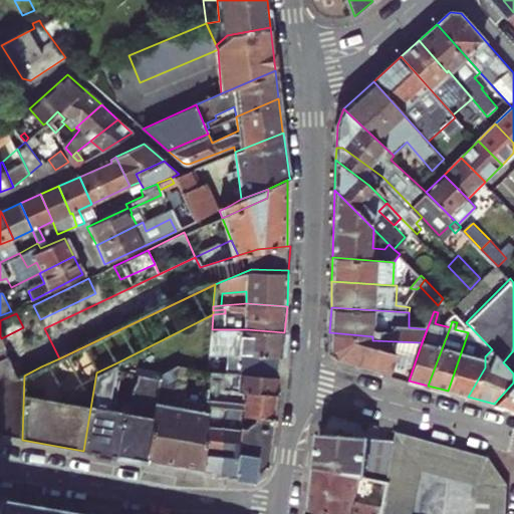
[(470,326),(468,332),(448,391),(468,397),(485,367),(485,356),(492,349),(470,326)]
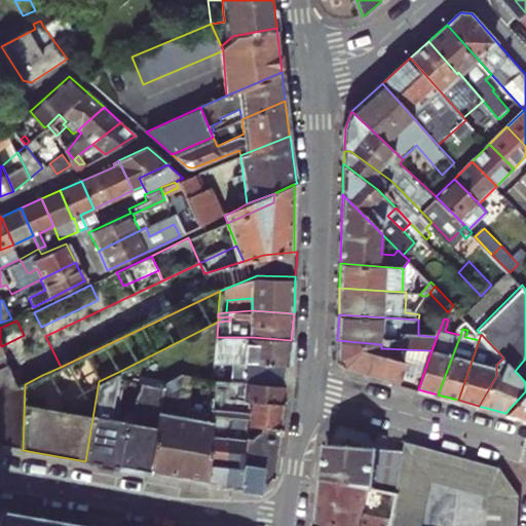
[(248,362),(288,363),(291,340),(253,337),(217,337),(215,361),(234,361),(232,381),(246,381),(248,362)]
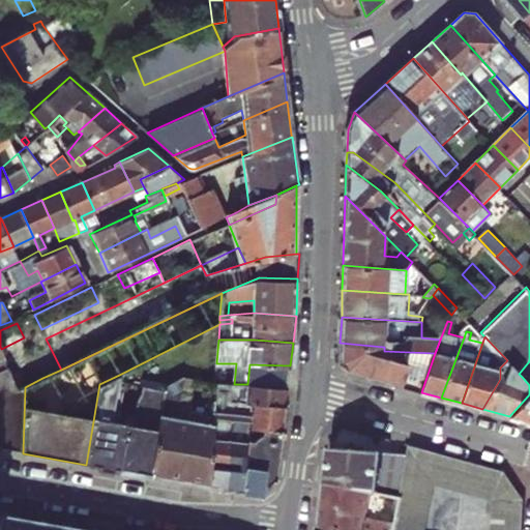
[(384,347),(340,343),(340,362),(347,371),(421,392),(435,353),(384,351),(384,347)]
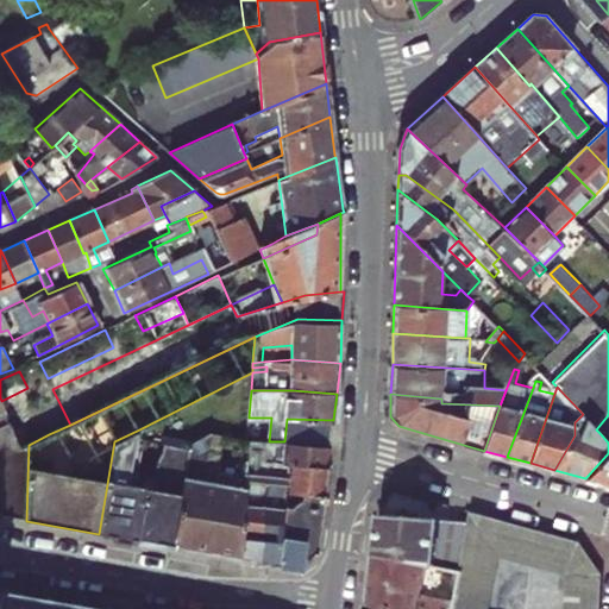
[(32,399),(5,412),(18,449),(29,445),(49,434),(32,399)]
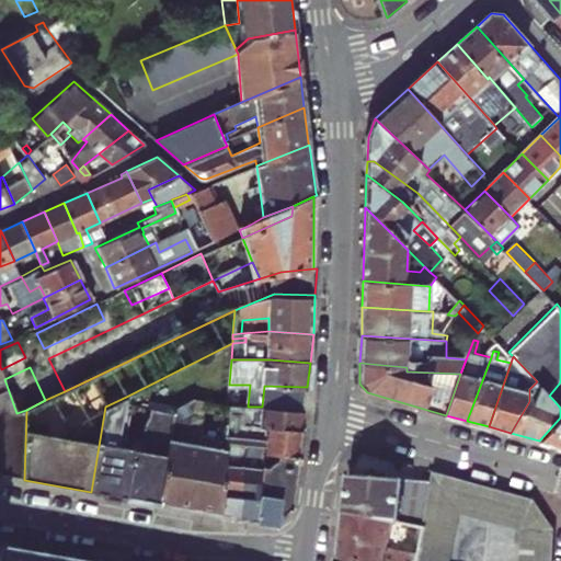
[(560,391),(560,385),(559,384),(549,396),(553,400),(560,391)]
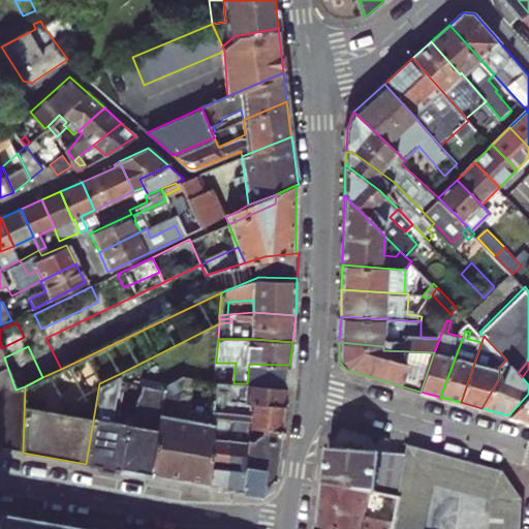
[(287,386),(289,365),(249,364),(247,383),(287,386)]
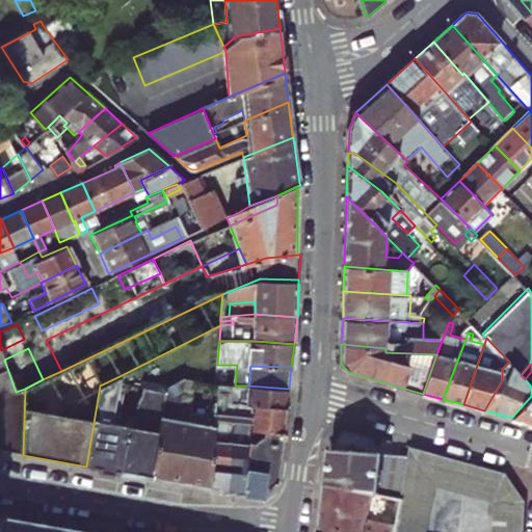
[(86,467),(118,472),(127,420),(113,417),(120,376),(100,386),(86,467)]
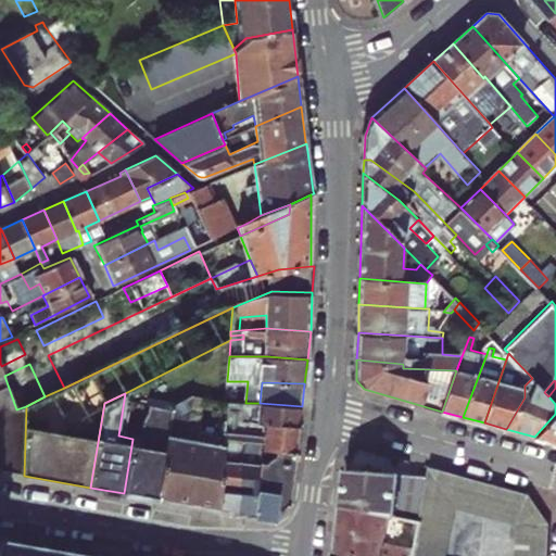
[(173,406),(172,409),(156,498),(218,510),(223,453),(223,446),(186,440),(192,396),(173,406)]
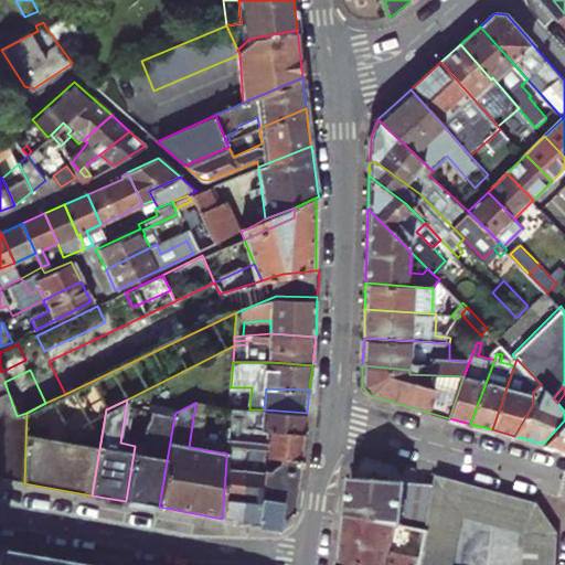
[(230,406),(227,443),(257,448),(269,449),(268,459),(302,460),(306,433),(246,428),(247,408),(230,406)]
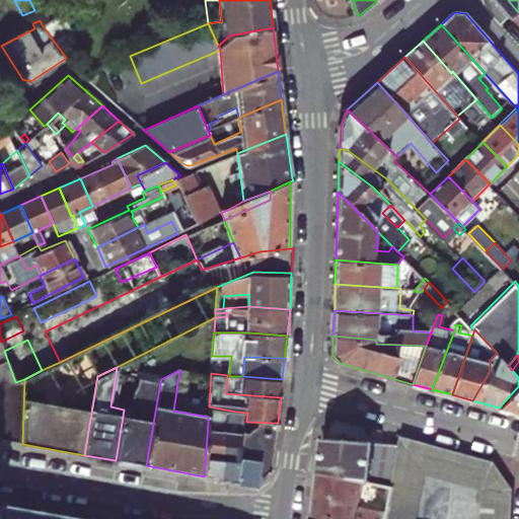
[(229,376),(227,375),(226,393),(281,397),(282,379),(242,376),(229,376)]
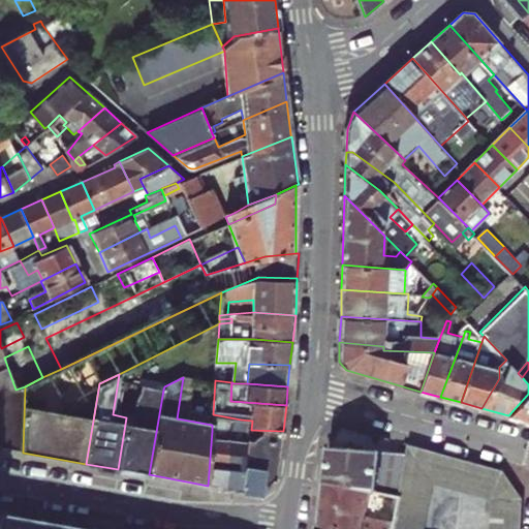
[(23,453),(25,386),(16,390),(5,390),(3,449),(23,453)]
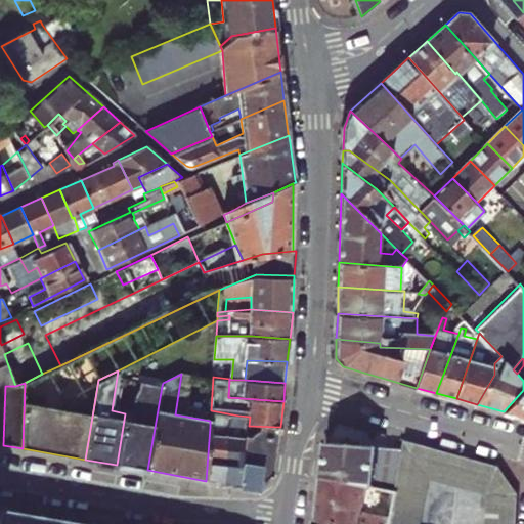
[(147,470),(162,386),(140,383),(139,389),(137,392),(135,395),(136,399),(137,402),(136,410),(145,412),(144,418),(125,413),(117,465),(147,470)]
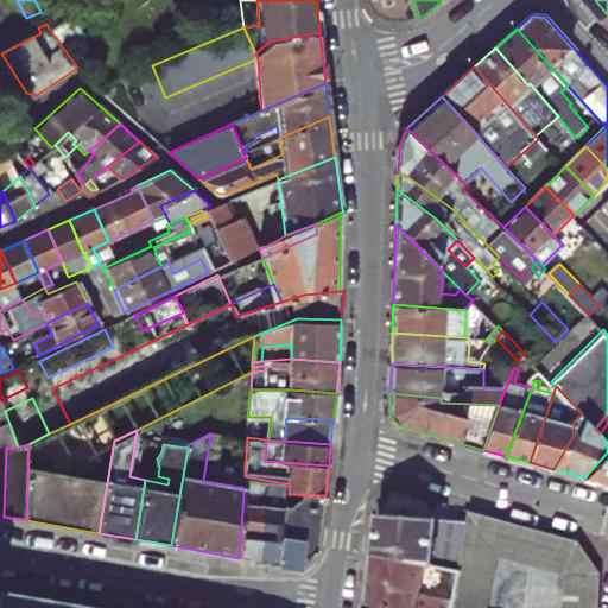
[(607,453),(584,477),(607,483),(607,453)]
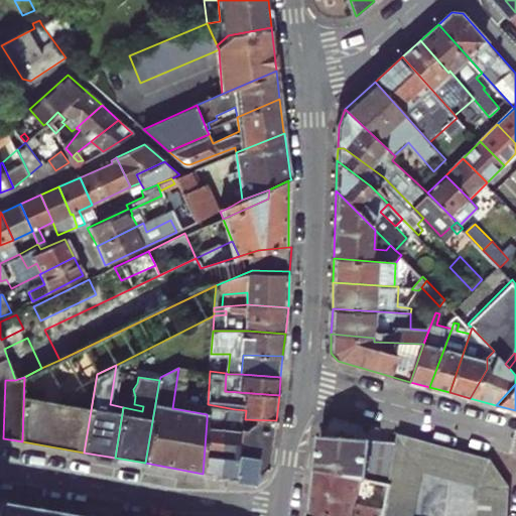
[(235,409),(208,404),(207,414),(227,418),(233,418),(235,409)]
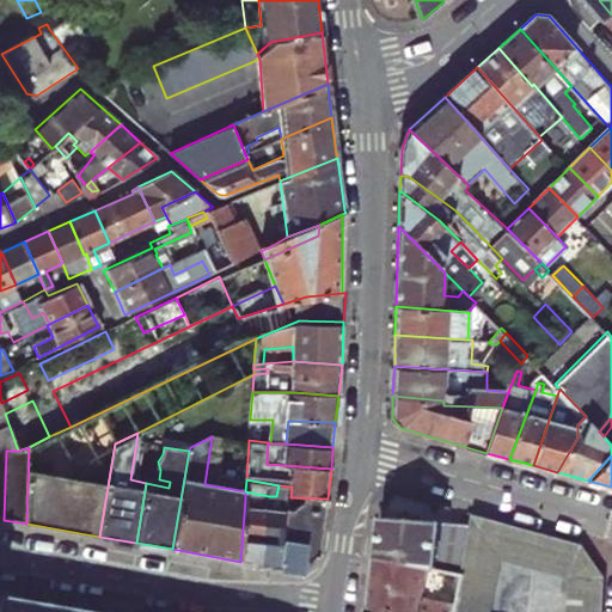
[(279,568),(291,497),(292,487),(279,485),(276,496),(269,496),(268,502),(258,565),(279,568)]
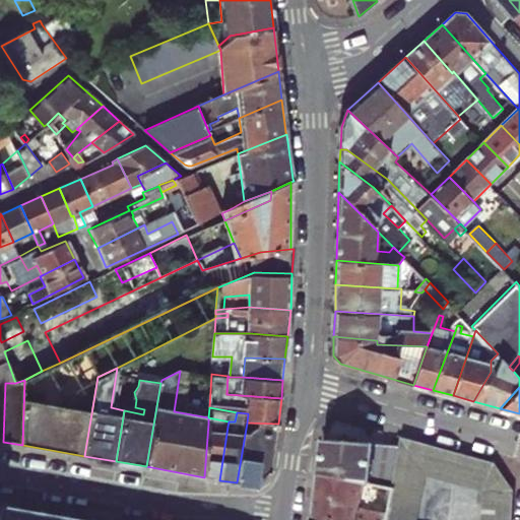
[(278,424),(247,423),(237,482),(254,486),(272,468),(278,424)]
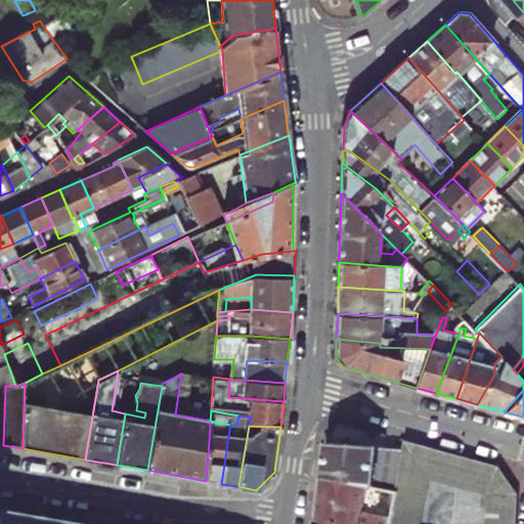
[(229,430),(210,427),(206,481),(221,484),(229,430)]
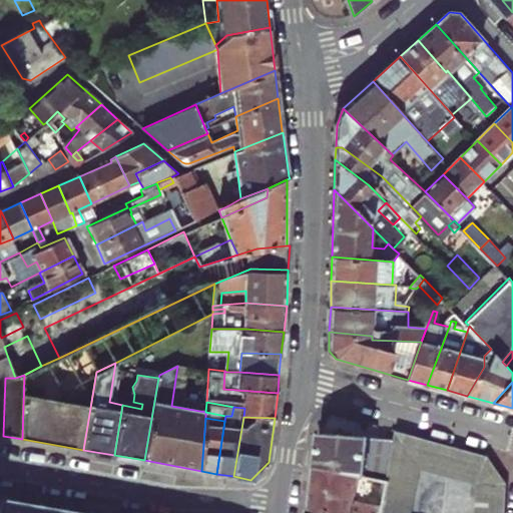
[(398,437),(393,459),(407,463),(414,434),(400,430),(398,437)]
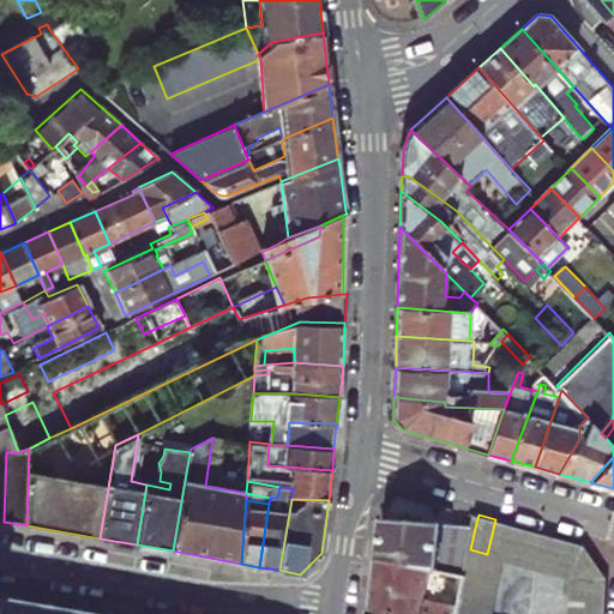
[(476,523),(384,519),(379,559),(437,571),(463,576),(464,576),(467,567),(470,549),(476,523)]
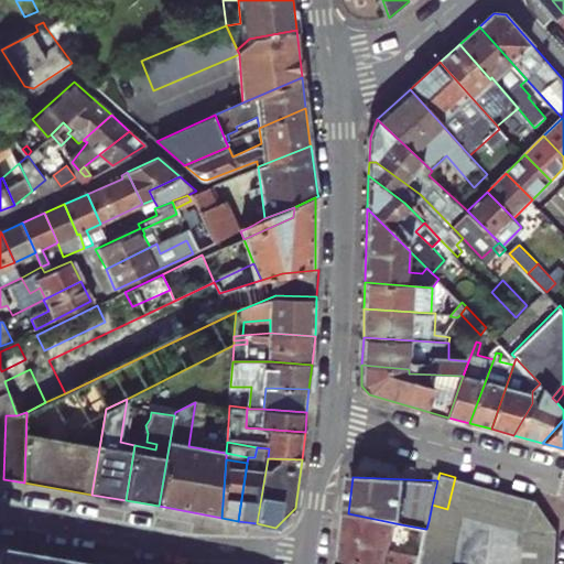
[(463,512),(470,481),(455,477),(447,509),(463,512)]
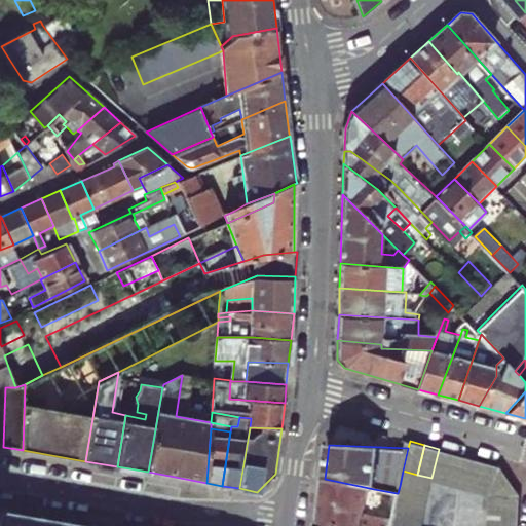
[(447,482),(455,453),(439,449),(431,478),(434,479),(447,482)]
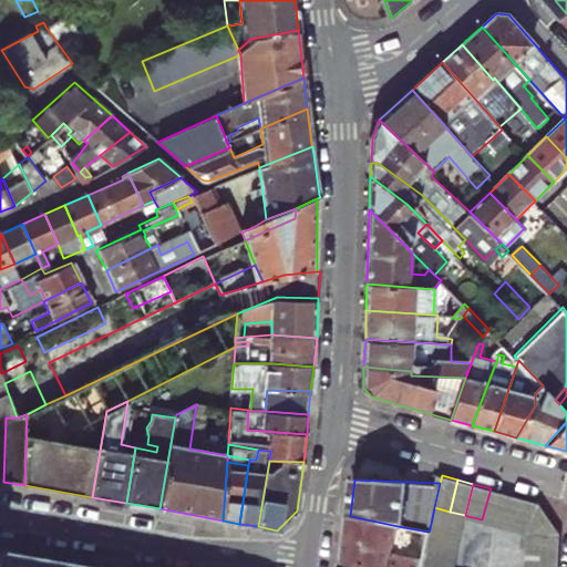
[(496,524),(505,493),(491,488),(482,519),(496,524)]
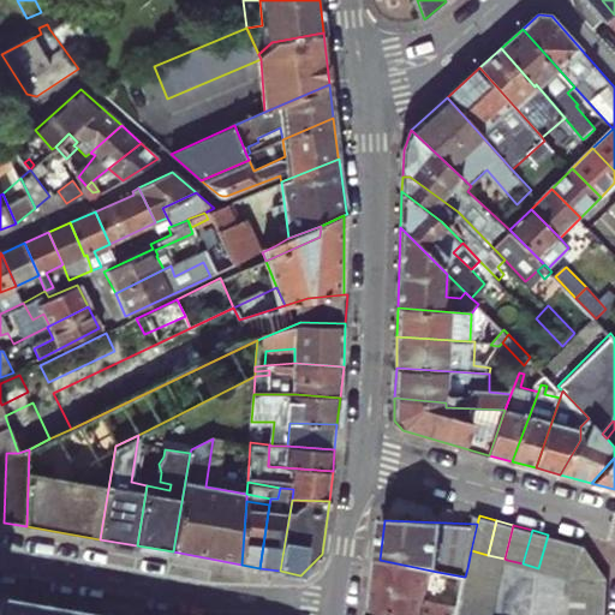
[(555,572),(565,538),(548,535),(538,568),(555,572)]
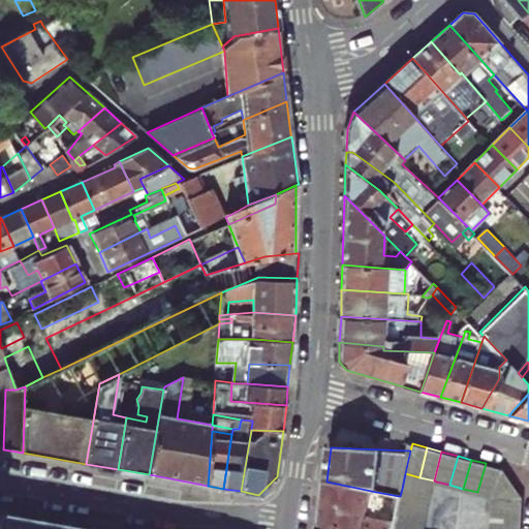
[(498,467),(486,463),(477,492),(493,496),(519,480),(518,478),(511,473),(505,469),(498,467)]
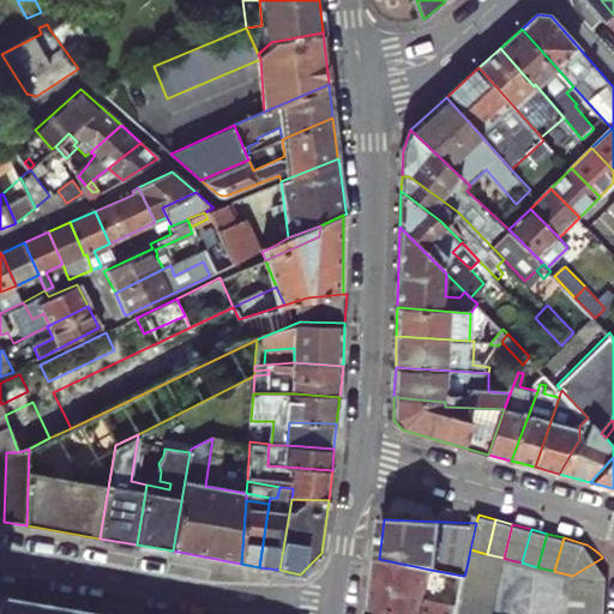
[(487,554),(470,549),(467,567),(501,576),(506,559),(504,558),(487,554)]
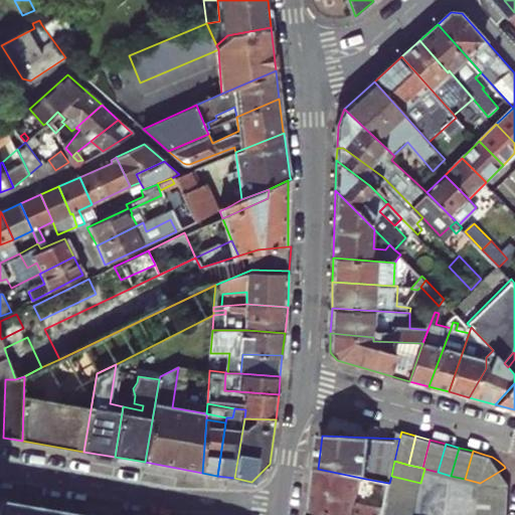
[(480,496),(510,497),(511,489),(511,485),(511,481),(510,477),(505,468),(480,483),(480,496)]
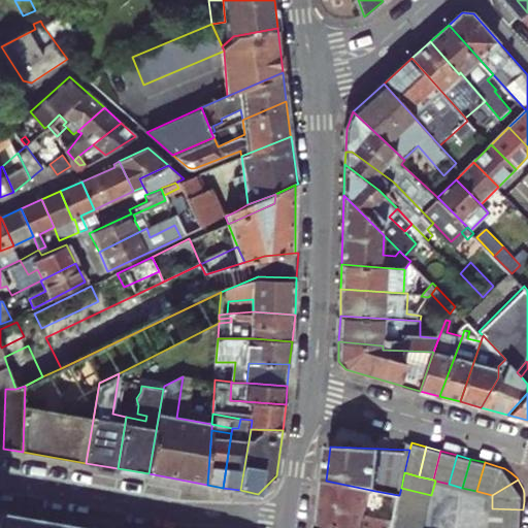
[(369,518),(375,491),(326,481),(321,518),(365,527),(391,527),(392,525),(381,523),(381,520),(369,518)]
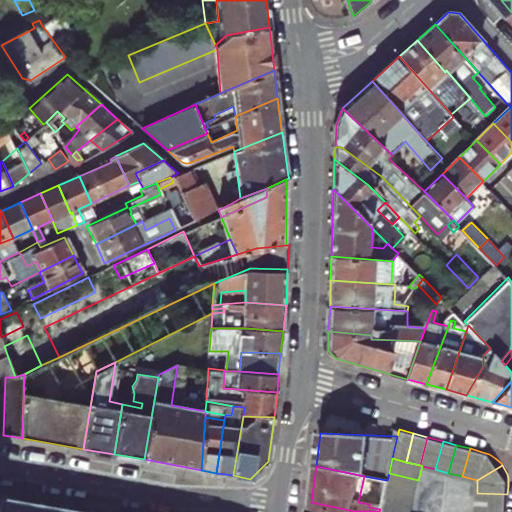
[(418,480),(389,473),(387,480),(386,480),(385,487),(415,494),(418,480)]
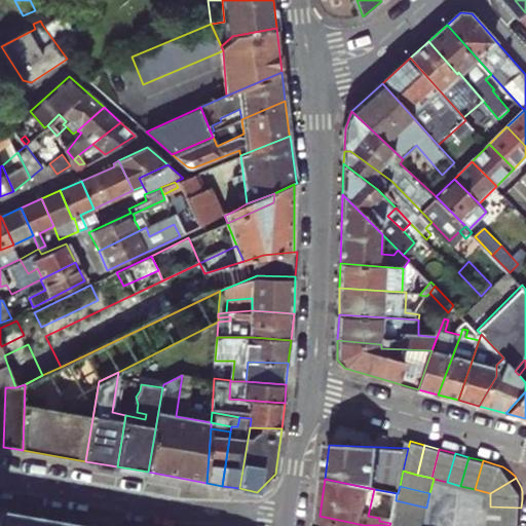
[(426,508),(396,500),(392,515),(422,521),(426,508)]
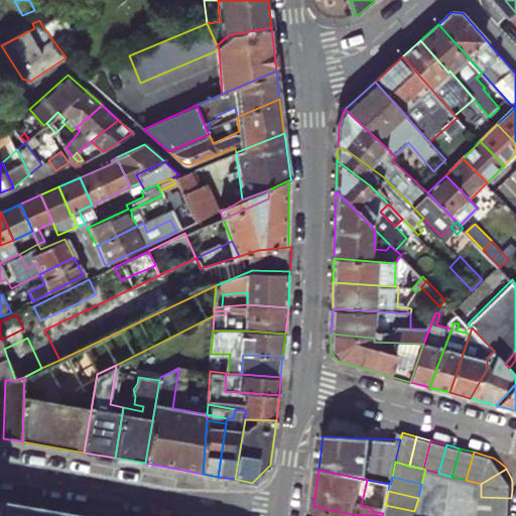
[(92,515),(92,514),(88,513),(87,515),(84,515),(67,513),(67,509),(62,509),(61,512),(42,508),(42,505),(38,504),(37,508),(17,504),(17,501),(13,500),(12,503),(2,501),(2,498),(0,497),(0,515),(92,515)]
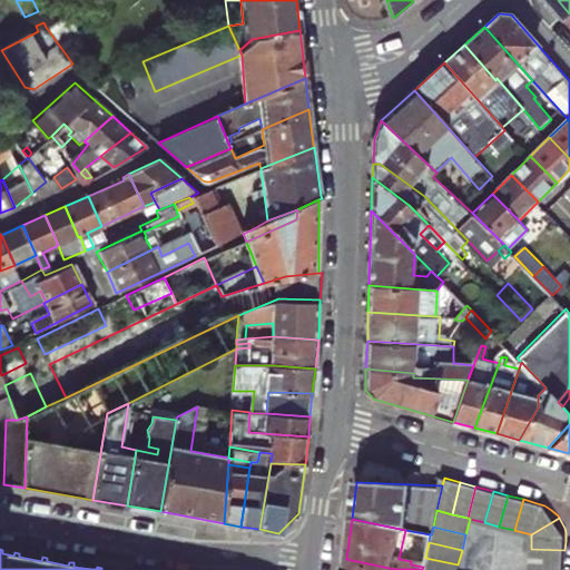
[(530,564),(563,566),(564,550),(531,549),(530,564)]
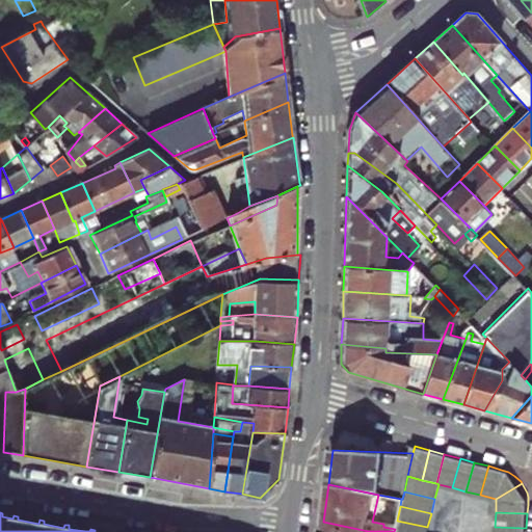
[(426,531),(427,527),(397,521),(395,529),(394,531),(426,531)]
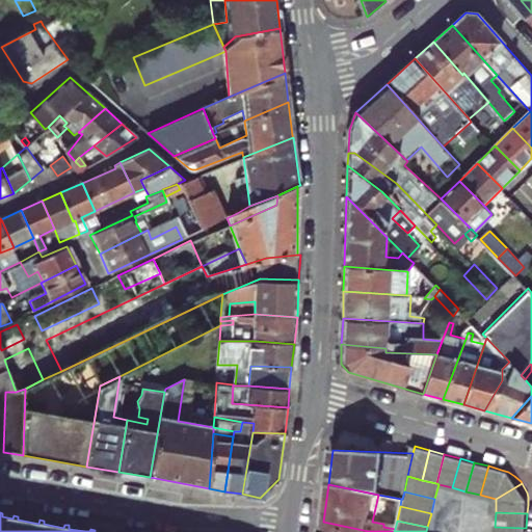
[(368,531),(323,522),(321,531),(368,531)]
